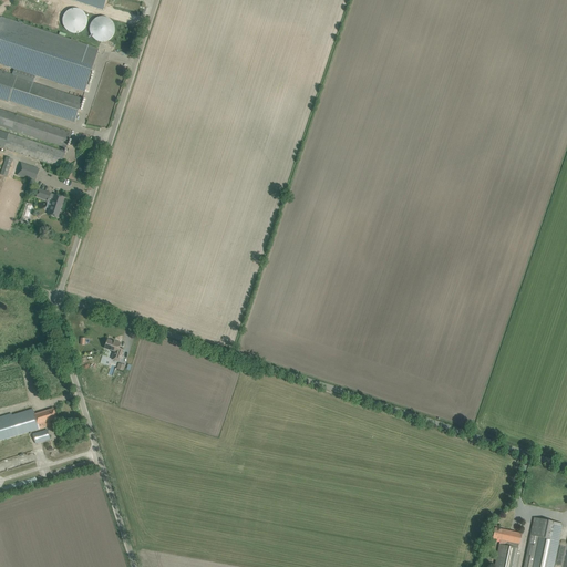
[(73,0),(102,9),(104,0),(73,0)]
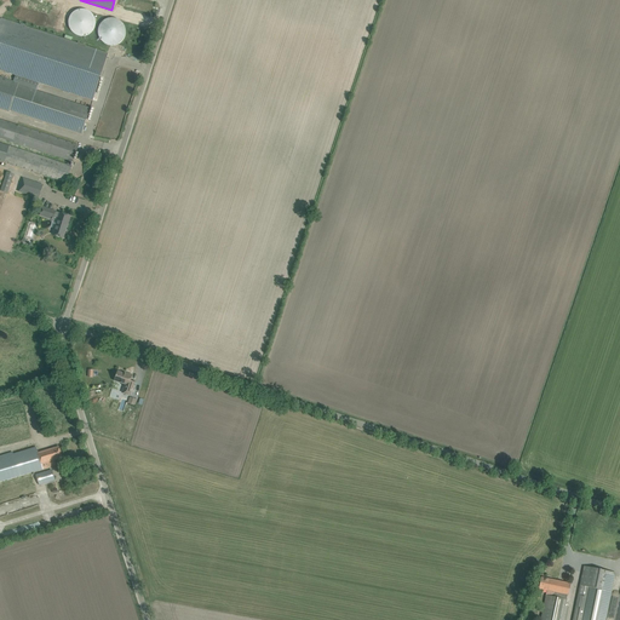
[(69,21),(69,23),(69,26),(69,28),(72,30),(73,33),(75,34),(78,36),(80,36),(84,36),(86,36),(89,35),(91,34),(93,32),(95,29),(96,27),(96,24),(96,22),(96,19),(95,17),(92,15),(91,12),(89,11),(86,10),(84,10),(81,10),(79,10),(78,11),(74,12),(73,13),(72,16),(70,17),(69,21)]
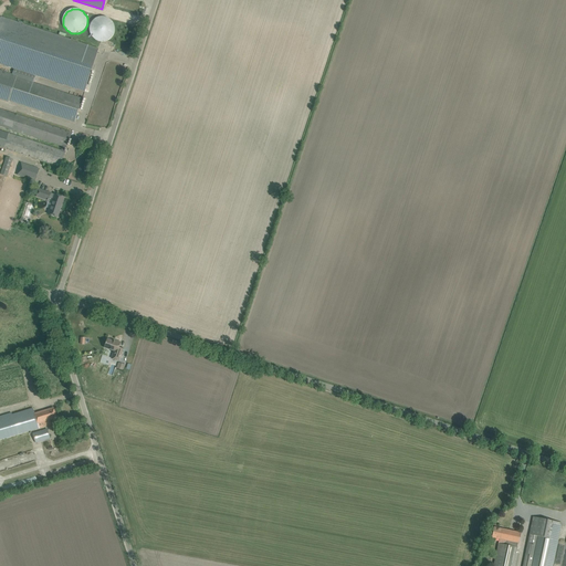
[(90,29),(90,30),(90,31),(90,32),(90,33),(91,33),(91,34),(91,35),(92,35),(92,37),(93,38),(93,39),(94,39),(95,40),(96,40),(96,41),(97,41),(98,41),(100,41),(100,42),(101,42),(102,42),(103,42),(104,42),(105,42),(105,41),(106,41),(107,41),(108,41),(108,40),(109,40),(111,39),(112,39),(112,38),(113,37),(113,35),(114,35),(114,34),(114,33),(115,32),(115,31),(115,30),(115,29),(115,28),(115,27),(115,25),(114,25),(114,24),(114,23),(113,23),(113,22),(113,21),(112,21),(112,20),(111,20),(111,19),(109,19),(109,18),(108,18),(107,18),(107,17),(106,17),(105,17),(104,16),(103,16),(102,16),(101,16),(100,16),(100,17),(98,17),(97,17),(96,17),(96,18),(95,18),(94,19),(93,19),(93,20),(92,20),(92,21),(92,22),(91,22),(91,23),(91,24),(90,24),(90,25),(90,27),(90,28),(90,29)]
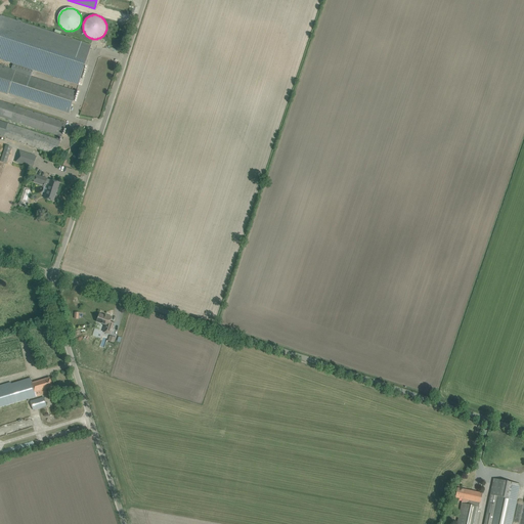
[(8,61),(13,63),(12,69),(0,64),(0,90),(70,114),(77,91),(32,77),(34,70),(54,77),(53,77),(58,79),(59,78),(79,84),(92,45),(72,39),(72,38),(67,36),(67,37),(20,23),(22,22),(17,20),(17,22),(1,15),(0,17),(0,58),(5,60),(4,61),(8,62),(8,61)]
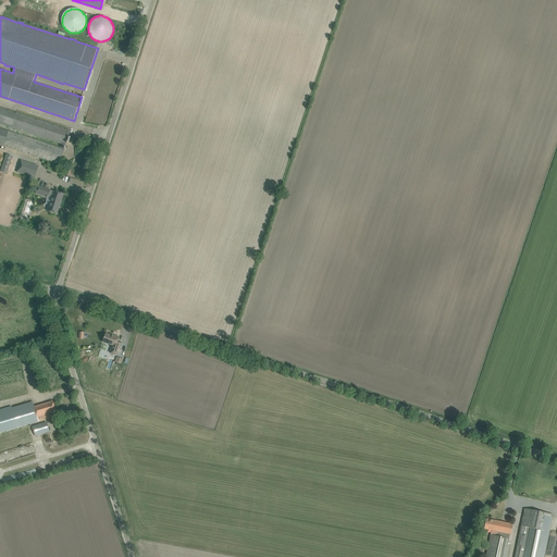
[(0,145),(42,159),(42,161),(45,161),(46,160),(60,164),(64,149),(63,149),(64,145),(65,146),(71,131),(0,108),(0,124),(62,145),(61,148),(0,127),(0,145)]
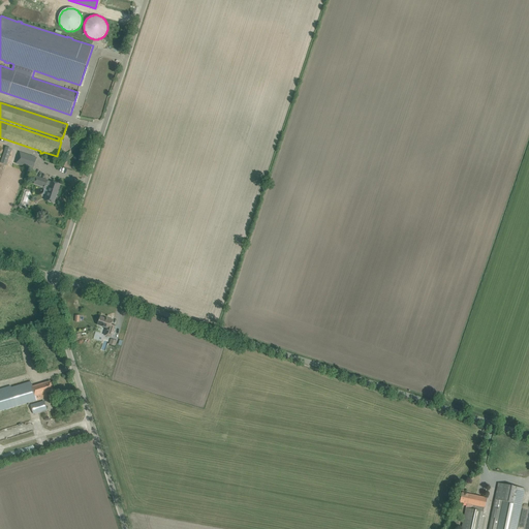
[(6,147),(2,159),(8,161),(12,149),(6,147)]
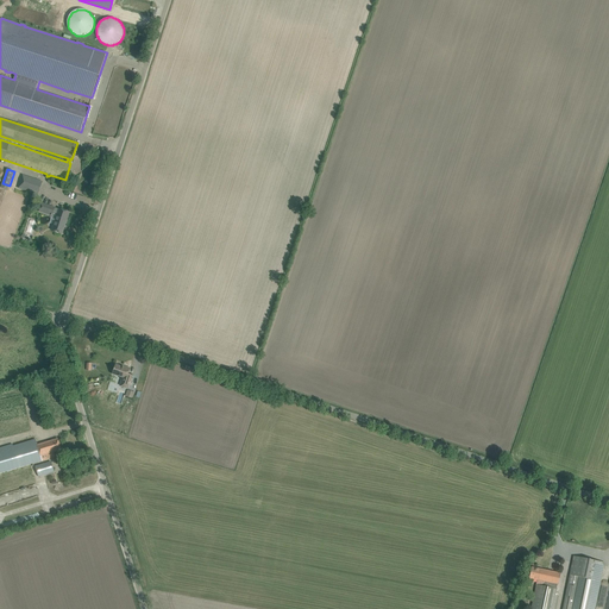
[(23,175),(18,188),(38,195),(43,182),(23,175)]
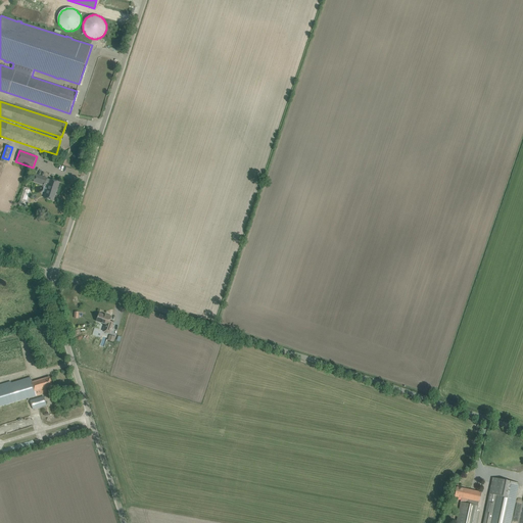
[(36,175),(34,182),(45,186),(46,184),(49,185),(50,180),(47,179),(36,175)]
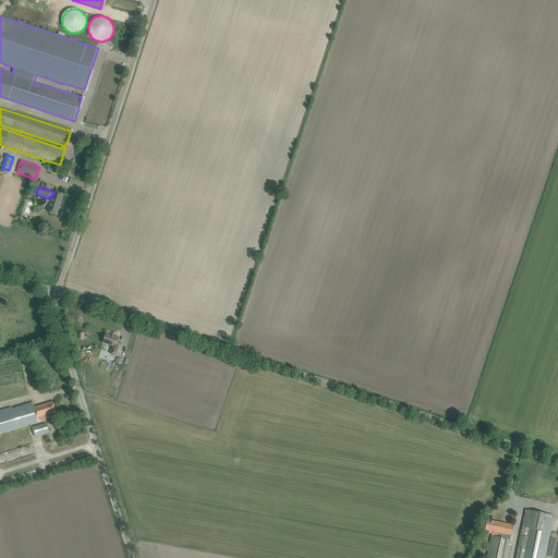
[(49,206),(47,211),(52,213),(57,215),(63,195),(59,193),(53,192),(52,197),(49,206)]
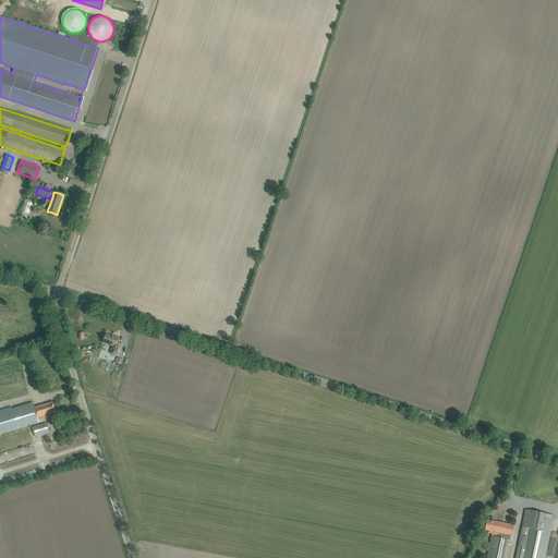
[(104,342),(112,346),(110,353),(118,355),(120,348),(117,347),(119,338),(114,336),(114,337),(106,335),(104,342)]
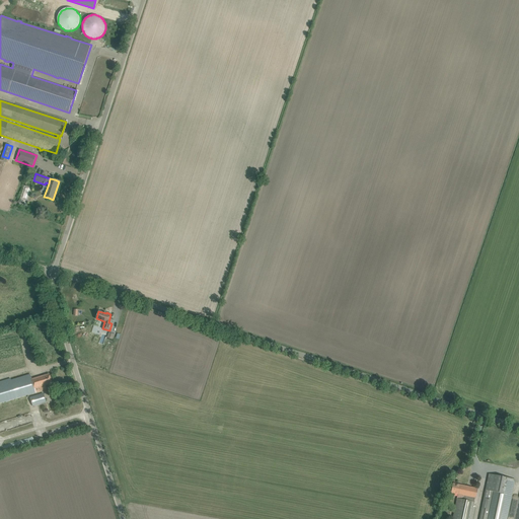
[(30,374),(25,376),(11,380),(10,378),(0,381),(0,403),(47,389),(46,385),(52,383),(50,374),(31,379),(30,374)]
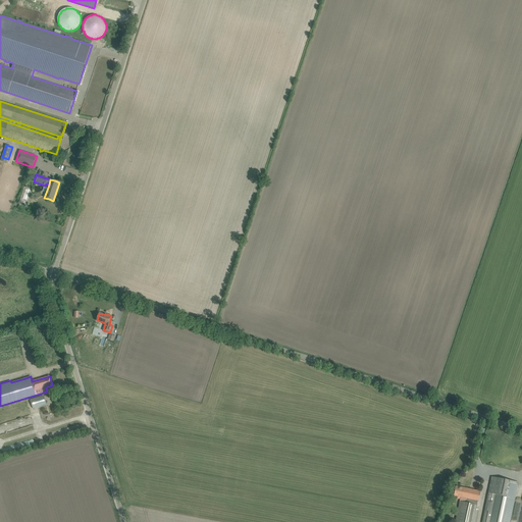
[(40,397),(31,400),(33,408),(42,406),(40,397)]
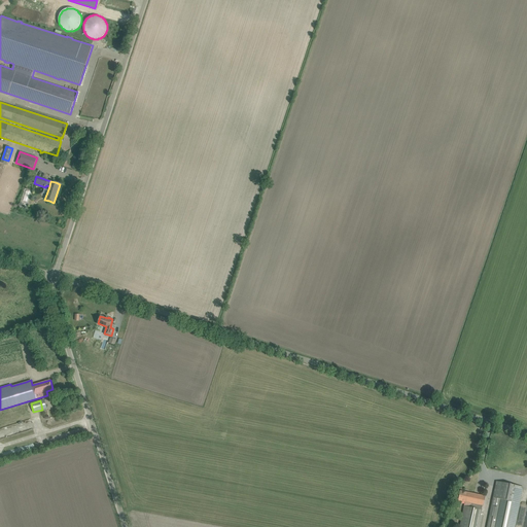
[(489,516),(487,526),(515,526),(523,487),(496,481),(492,505),(493,505),(490,516),(489,516)]
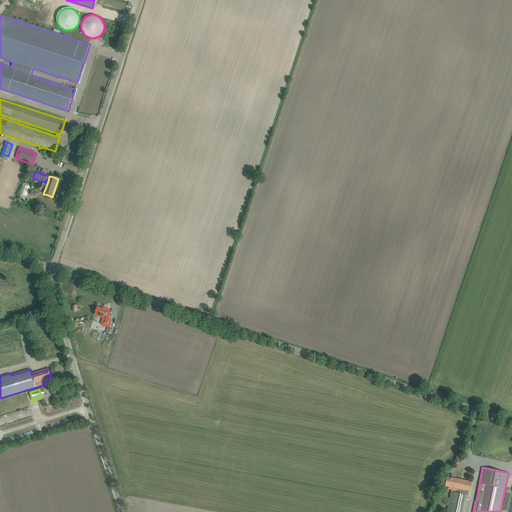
[(451,488),(446,511),(467,511),(470,501),(466,500),(468,491),(469,491),(471,482),(447,477),(445,487),(451,488)]
